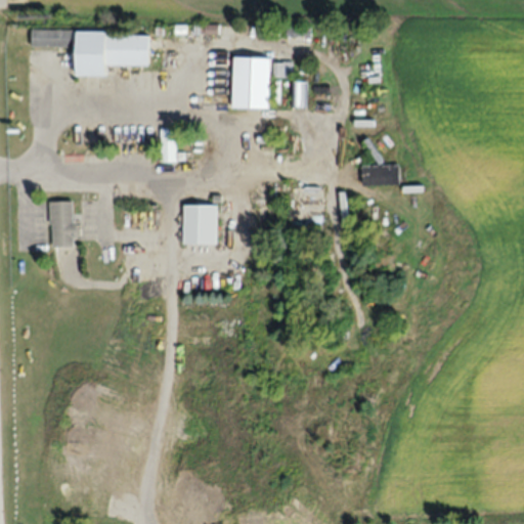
[(285,29),(285,38),(311,38),(311,29),(285,29)]
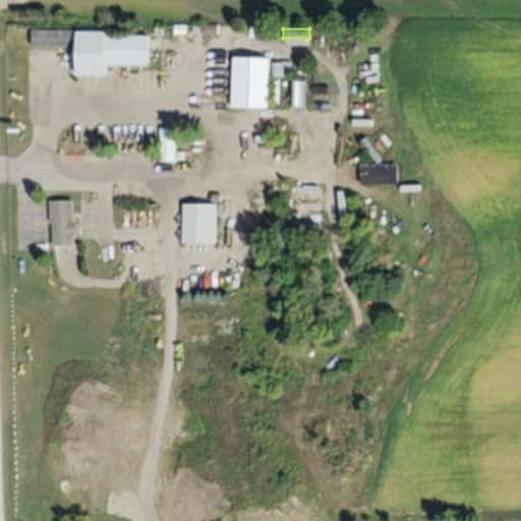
[(72,31),(33,31),(33,47),(72,47),(72,31)]
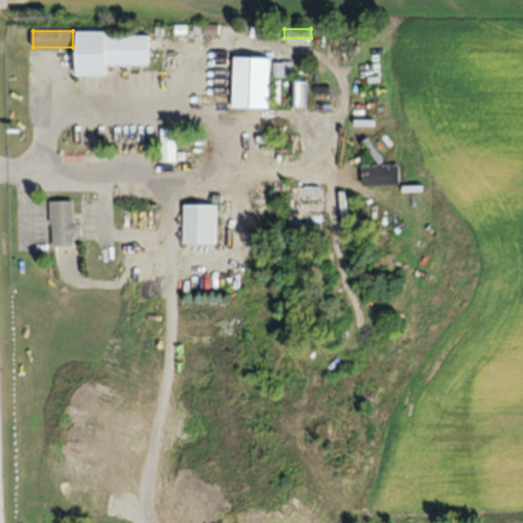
[(106,77),(106,65),(148,65),(148,34),(77,34),(77,76),(106,77)]
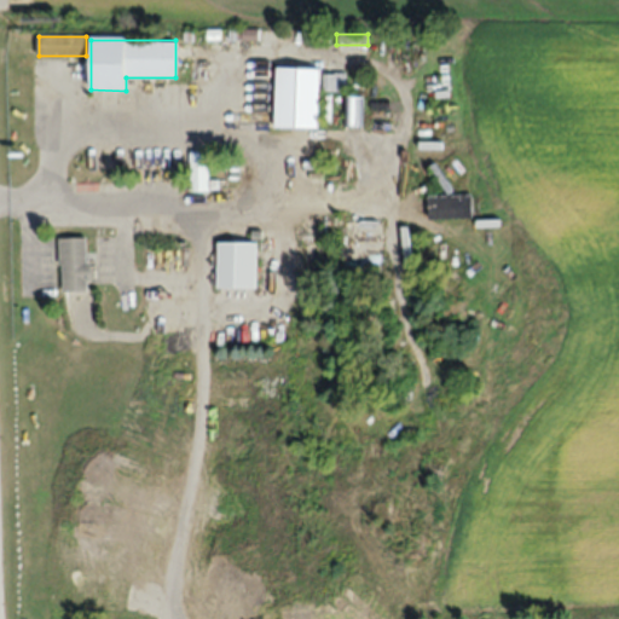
[(319,69),(276,69),(276,129),(319,129),(319,69)]
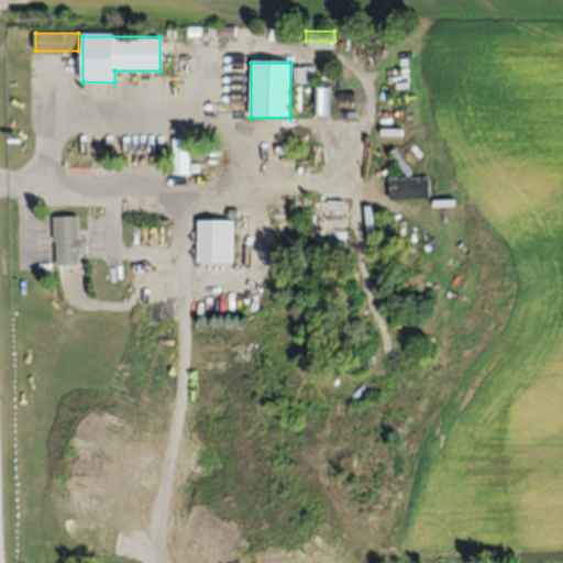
[(329,89),(317,89),(317,116),(329,116),(329,89)]
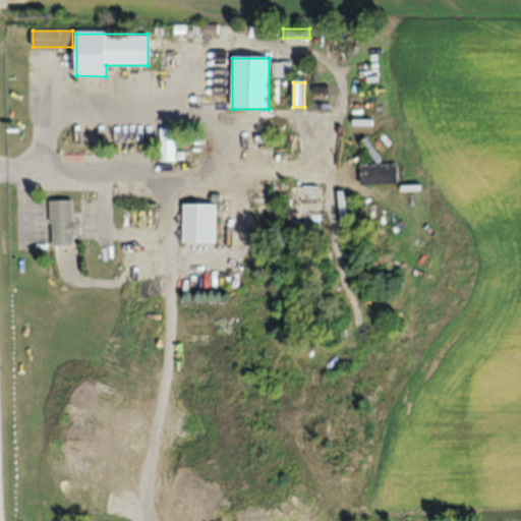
[(160,162),(176,162),(176,129),(160,129),(160,162)]
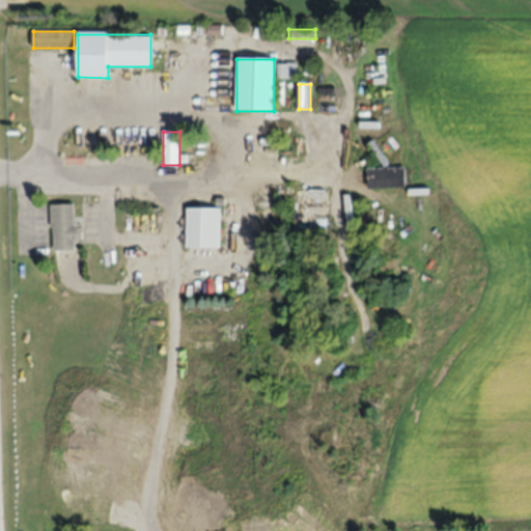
[(369,188),(406,188),(406,168),(369,168),(369,188)]
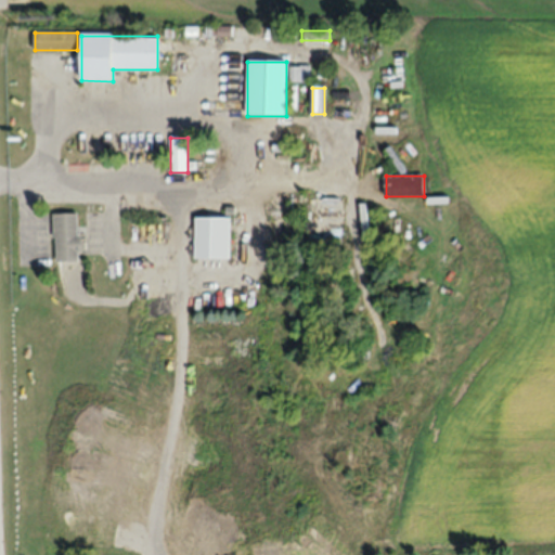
[(54,214),(55,262),(81,262),(80,214),(54,214)]
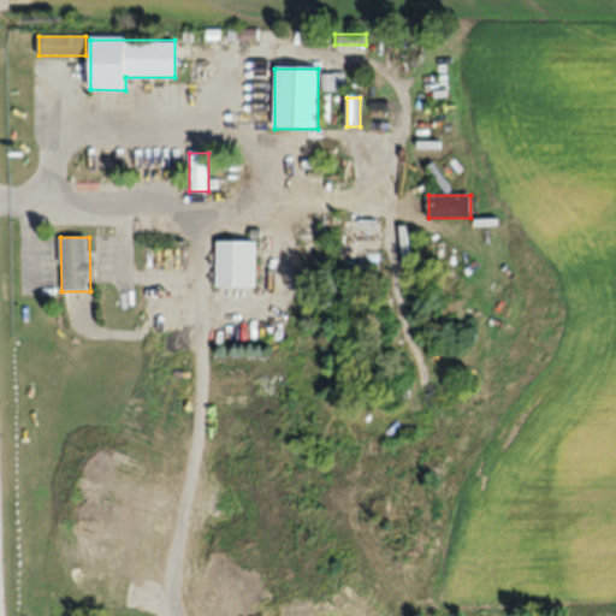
[(255,243),(218,243),(218,289),(255,289),(255,243)]
